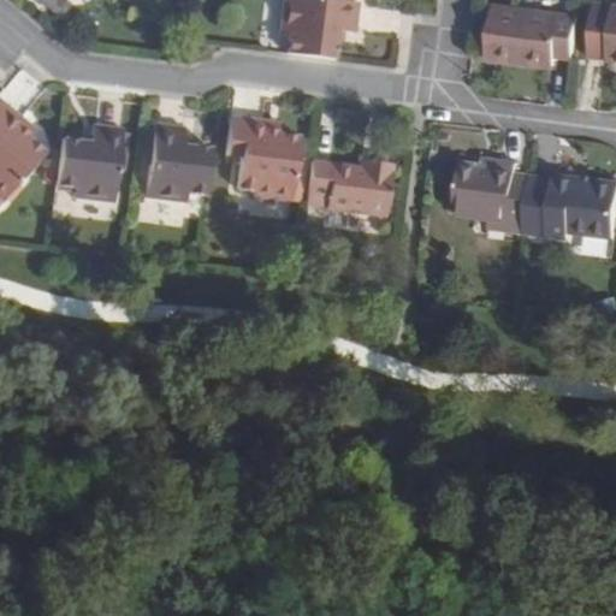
[(69,0),(30,0),(53,19),(69,0)]
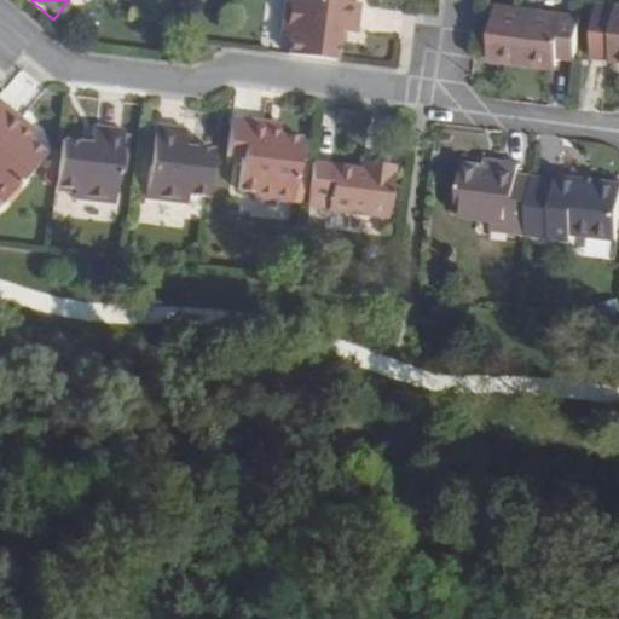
[(296,41),(294,62),(340,68),(342,47),(337,47),(340,35),(350,36),(360,38),(364,10),(298,0),(289,0),(285,40),(296,41)]
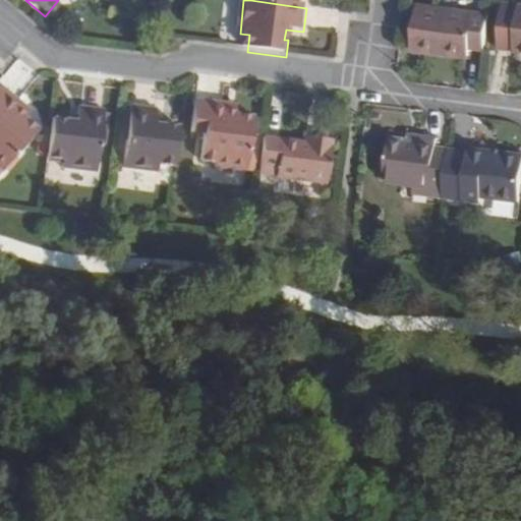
[(503,52),(520,54),(520,8),(509,7),(503,52)]
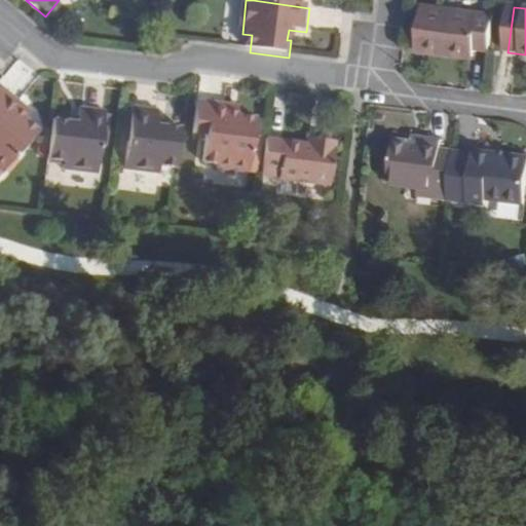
[(478,49),(493,51),(497,19),(425,9),(419,54),(455,60),(455,55),(477,59),(478,49)]
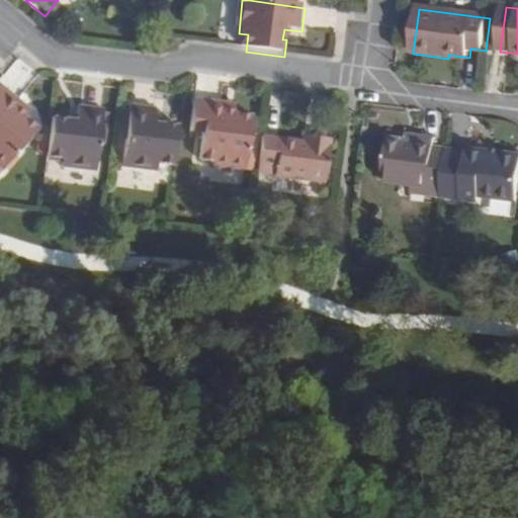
[(290,40),(292,30),(284,29),(282,39),(286,39),(290,40)]
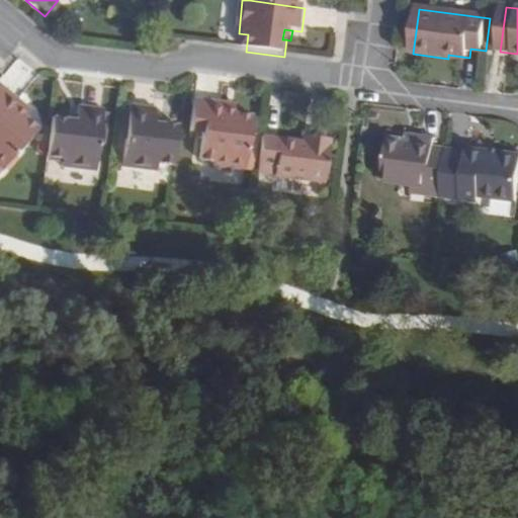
[(0,171),(1,172),(35,132),(23,121),(16,115),(22,107),(0,88),(0,171)]
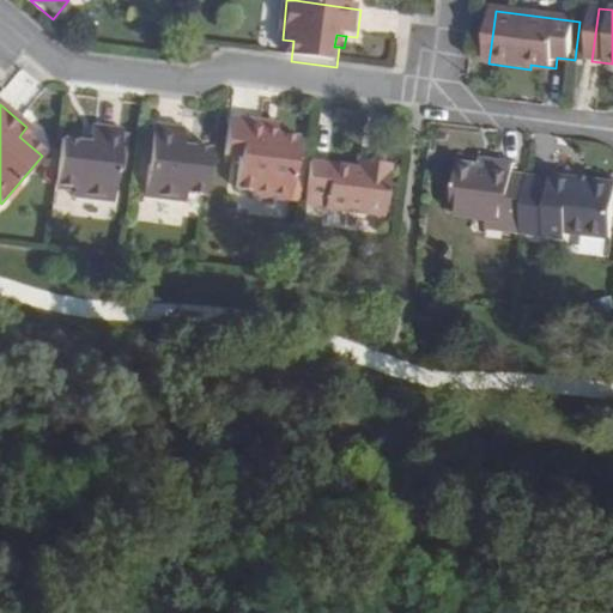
[(62,134),(56,180),(74,183),(73,193),(114,199),(123,126),(93,122),(93,133),(92,141),(80,141),(80,137),(62,134)]
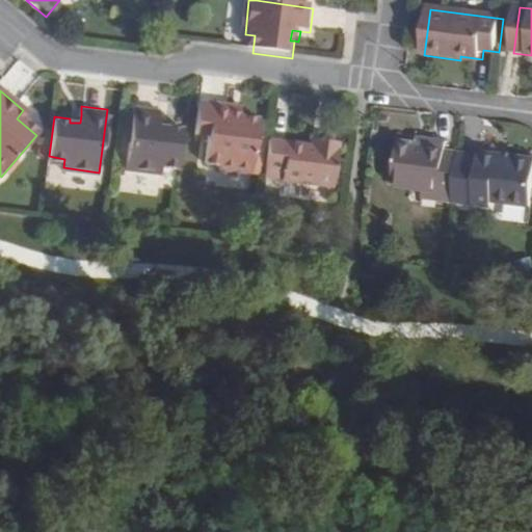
[(262,125),(244,122),(235,121),(236,111),(203,107),(198,139),(210,141),(207,169),(222,173),(222,177),(254,181),(262,125)]
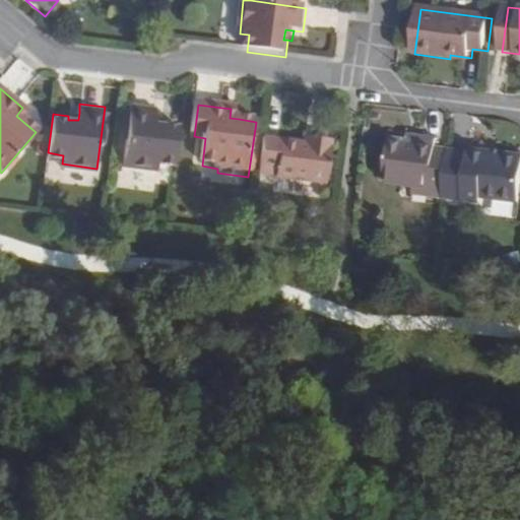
[(29,115),(22,108),(16,116),(23,122),(29,115)]
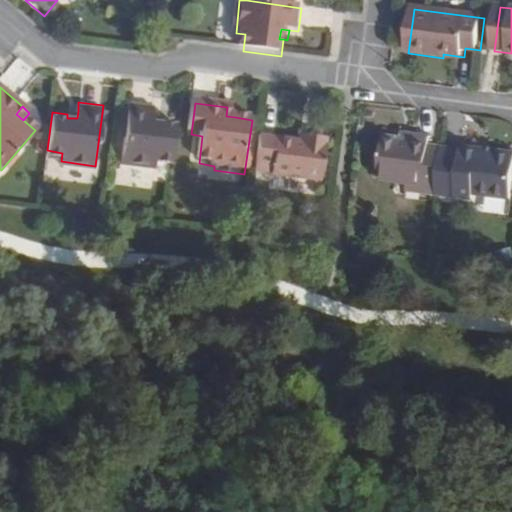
[(226,116),(235,117),(237,108),(227,107),(226,116)]
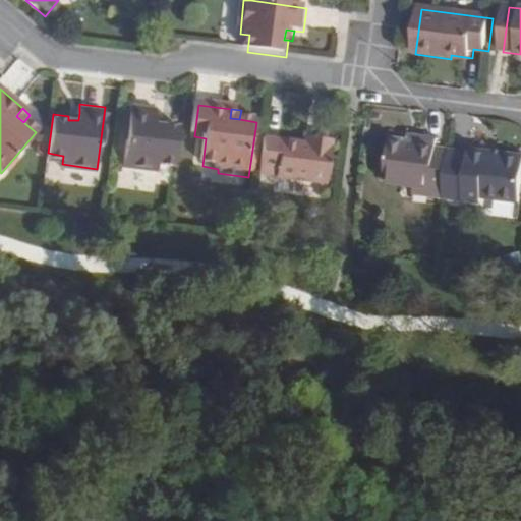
[(78,120),(79,113),(69,112),(68,116),(68,120),(78,120)]
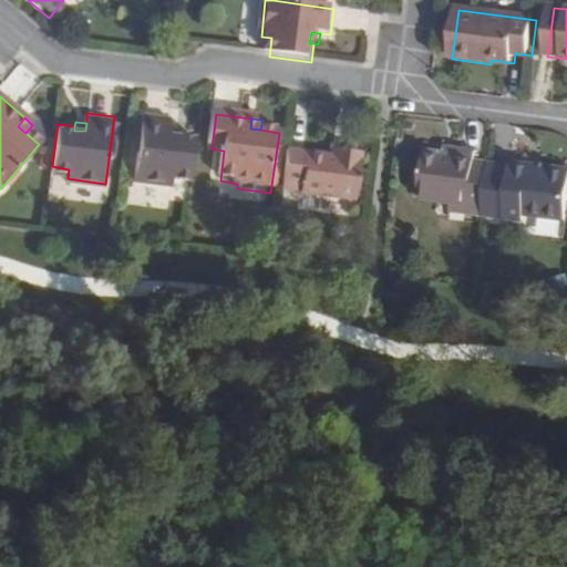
[(171,191),(188,193),(194,151),(178,148),(177,152),(167,150),(167,141),(168,132),(141,129),(141,134),(136,167),(133,194),(169,198),(171,191)]
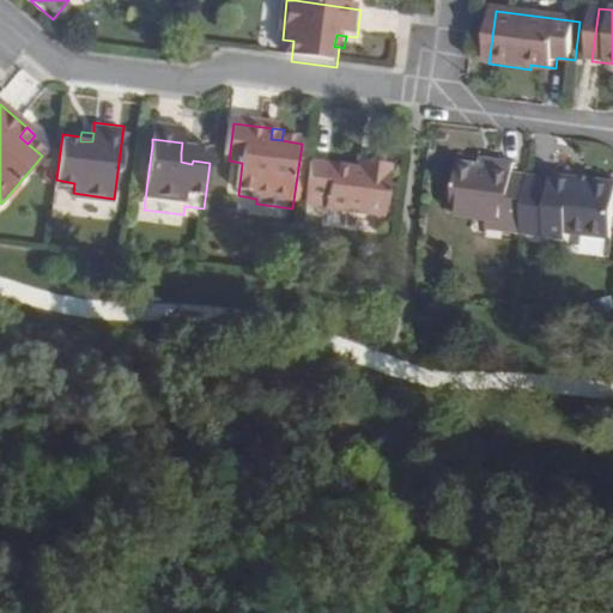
[(140,180),(147,181),(152,145),(145,144),(140,180)]
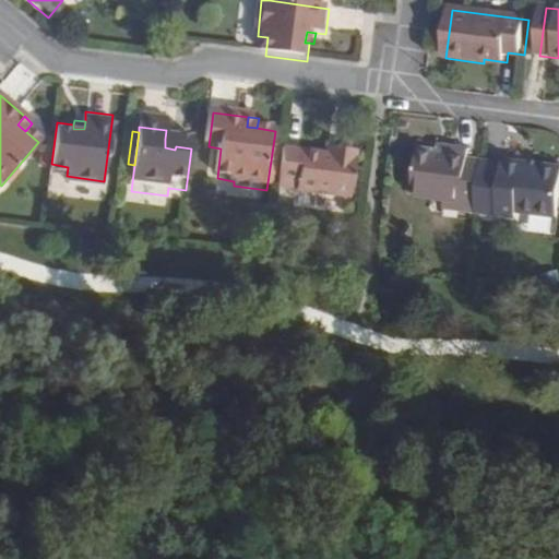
[(175,150),(176,146),(176,141),(165,139),(165,147),(175,150)]
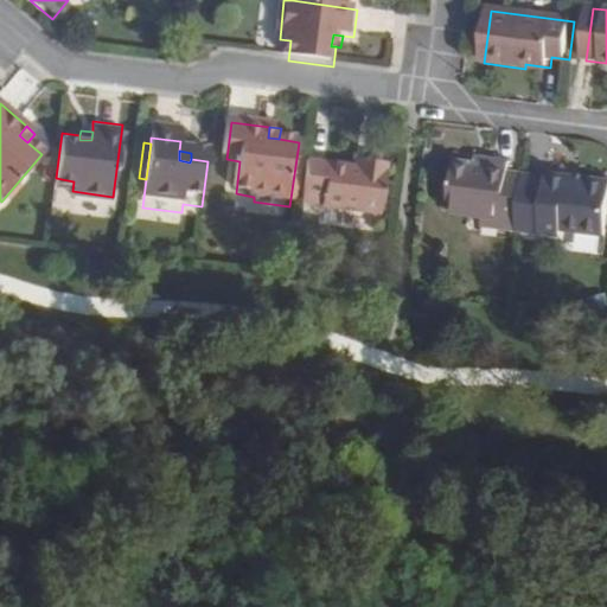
[(504,232),(518,234),(524,179),(510,177),(511,165),(491,163),(491,170),(475,167),(454,165),(448,212),(494,217),(504,219),(504,232)]
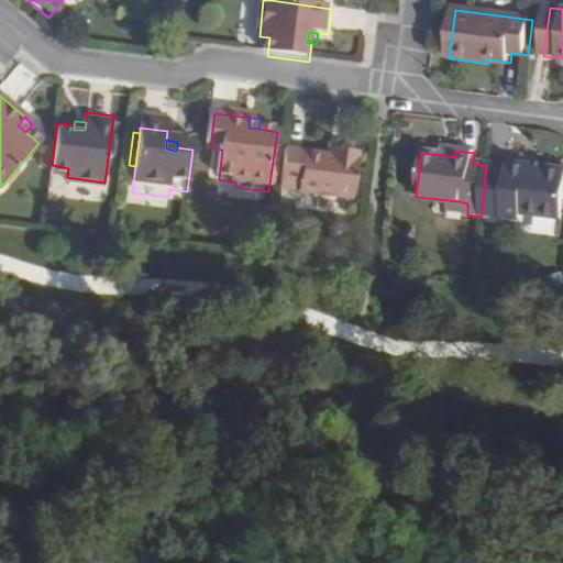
[(330,153),(329,161),(339,162),(340,154),(330,153)]
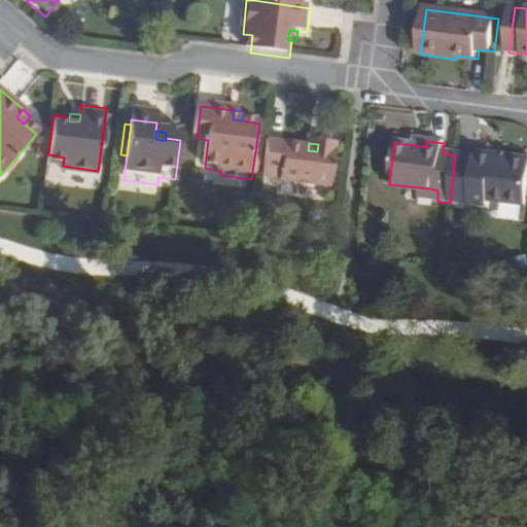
[(267,144),(262,180),(279,183),(279,185),(331,191),(337,147),(318,144),(317,151),(308,150),(267,144)]
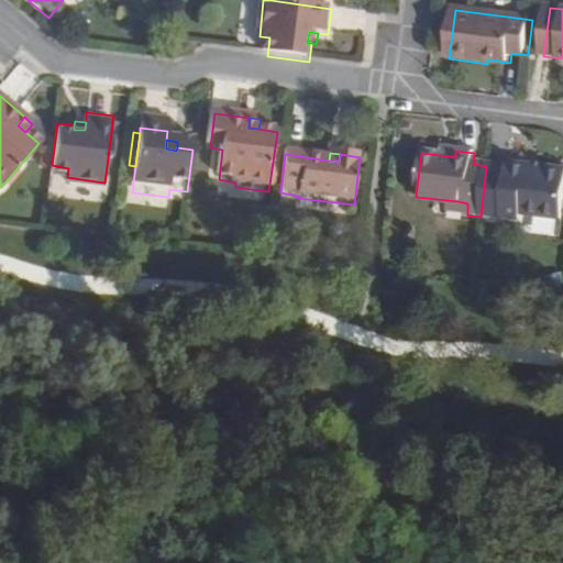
[(486,166),(481,217),(522,223),(523,214),(562,220),(562,169),(544,167),(543,173),(536,172),(536,166),(509,163),(508,169),(486,166)]
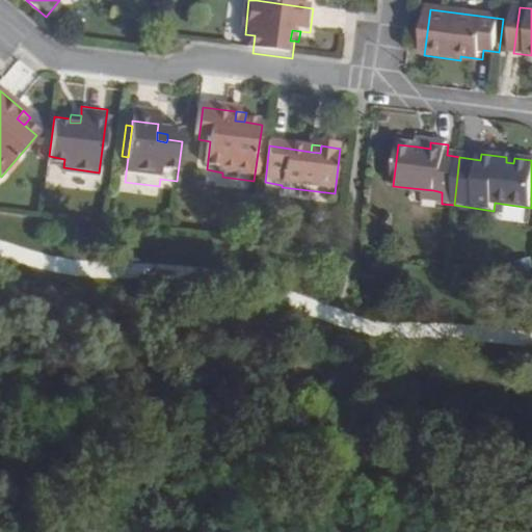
[(433,203),(442,204),(442,192),(433,190),(433,203)]
